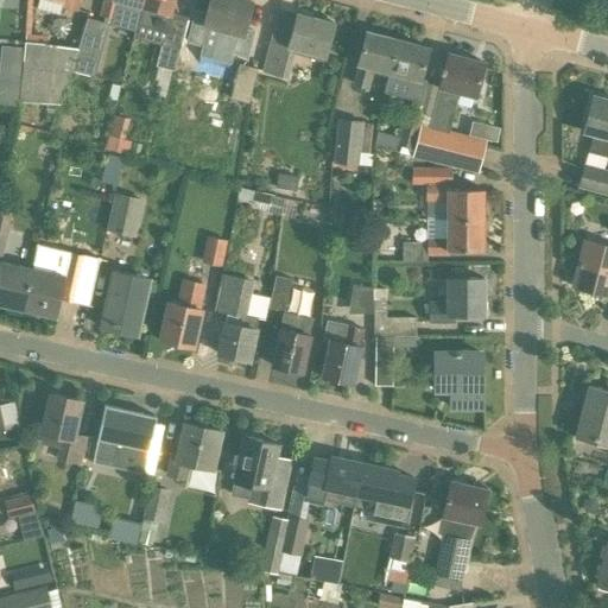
[(141,7),(143,0),(102,0),(96,20),(87,18),(77,49),(76,48),(68,70),(71,71),(94,76),(108,24),(135,31),(141,7)]
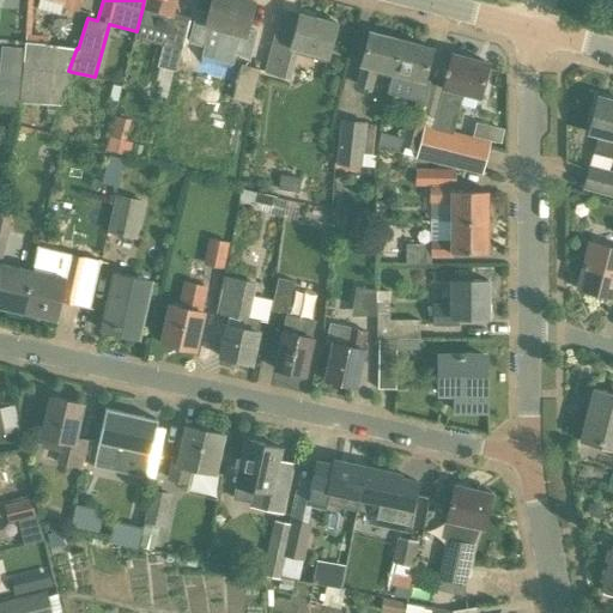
[(144,0),(143,7),(163,12),(158,31),(175,35),(180,17),(173,14),(176,0),(144,0)]
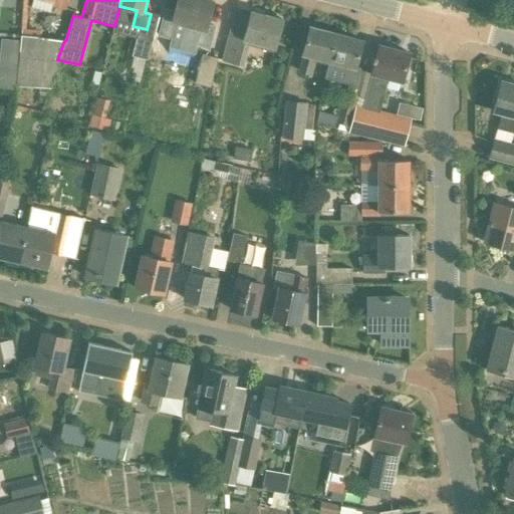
[(209,50),(215,26),(207,24),(213,1),(206,0),(177,0),(172,21),(198,28),(193,45),(209,50)]
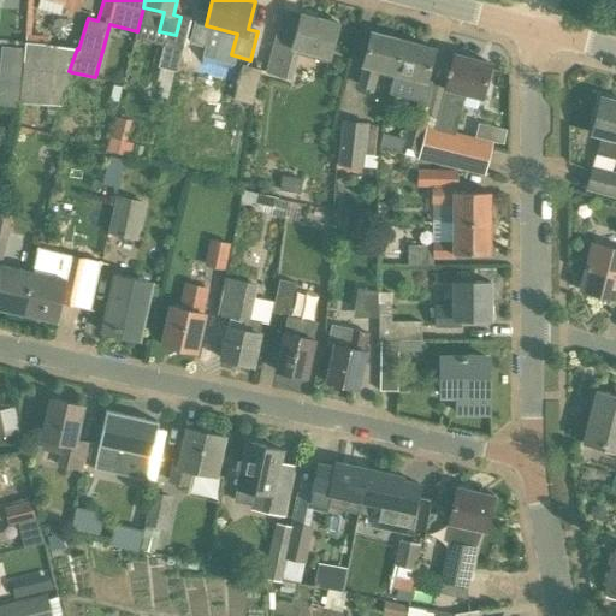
[(329,57),(337,24),(301,15),(294,41),(274,36),(265,73),(291,81),(300,49),(329,57)]
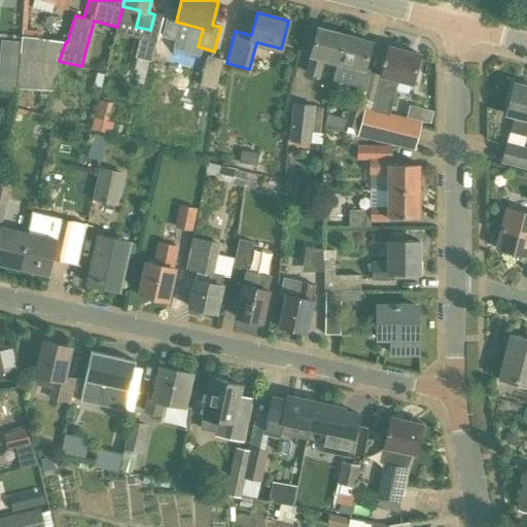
[(337,63),(344,35),(317,28),(310,56),(305,75),(319,78),(324,59),(337,63)]
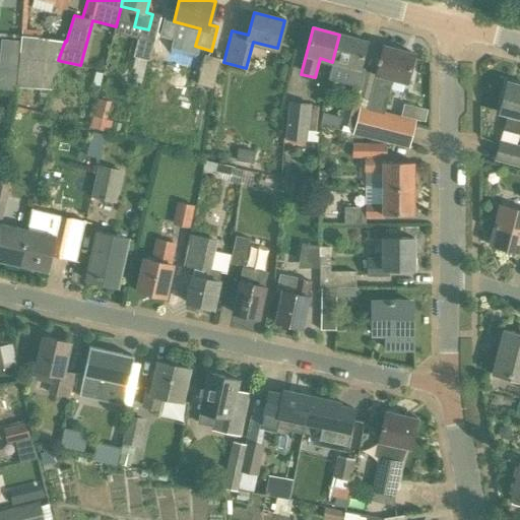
[(58,60),(65,41),(40,39),(41,33),(22,30),(15,88),(50,90),(61,61),(58,60)]
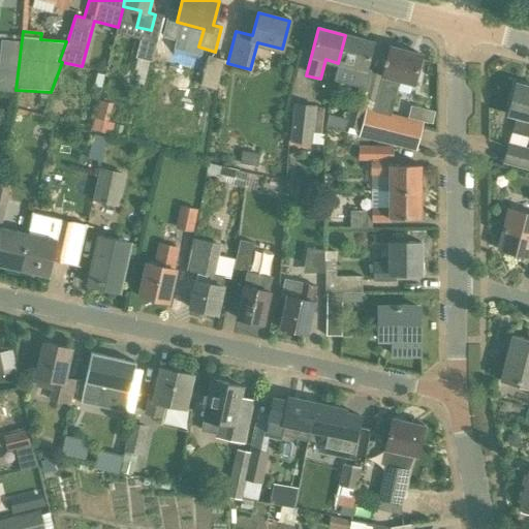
[(152,62),(157,38),(141,35),(135,58),(152,62)]
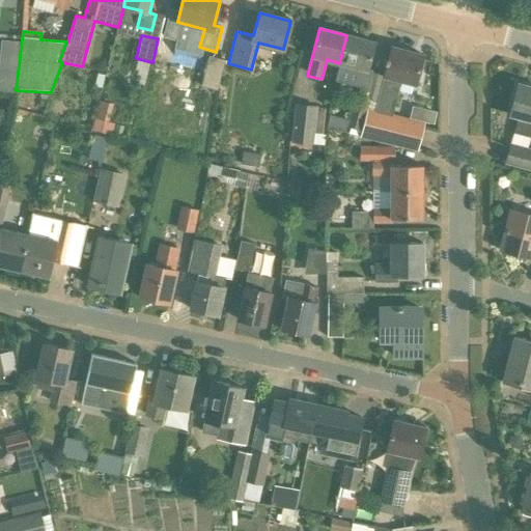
[(334,82),(366,90),(371,72),(366,71),(374,42),(346,35),(339,63),(334,82)]
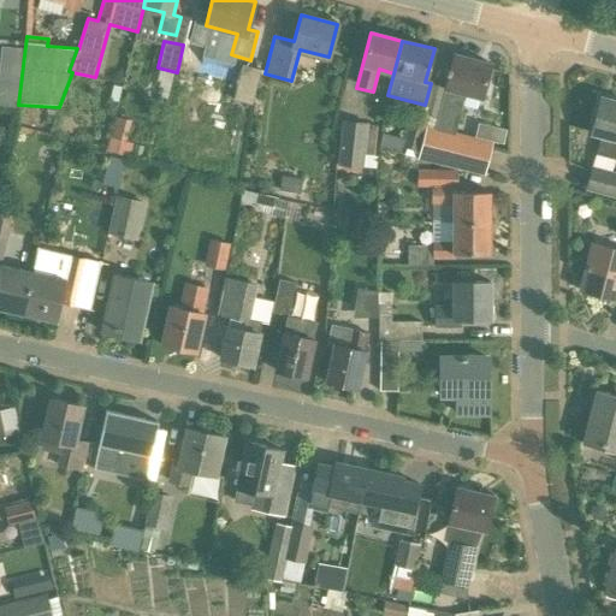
[(1,46),(0,55),(0,59),(22,61),(23,48),(1,46)]
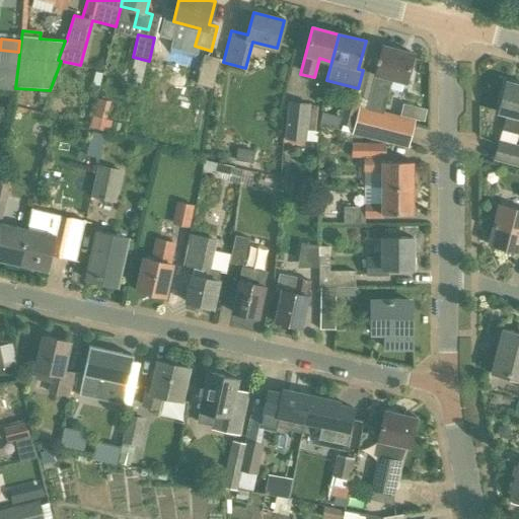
[(361,96),(352,134),(383,142),(390,114),(383,112),(391,79),(405,82),(413,53),(382,45),(368,98),(361,96)]
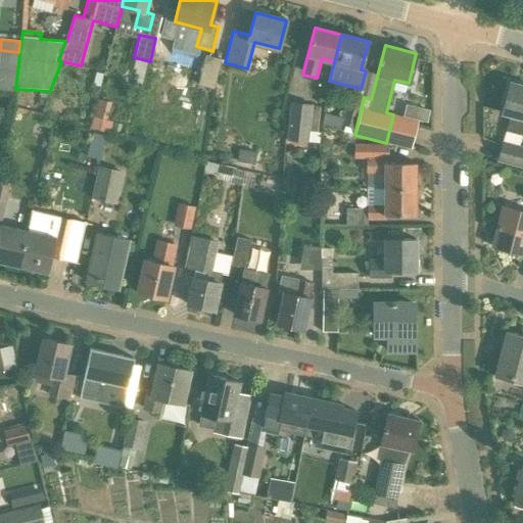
[(214,89),(222,58),(205,55),(197,88),(183,85),(180,96),(203,101),(206,87),(214,89)]
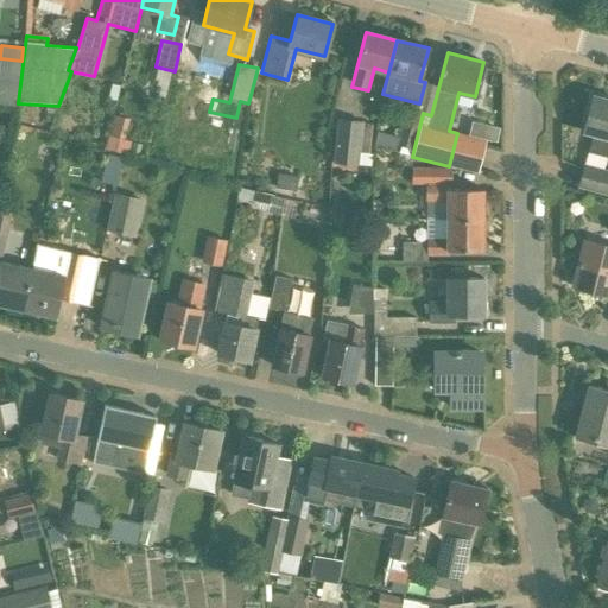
[(0,103),(17,106),(19,80),(0,77),(0,103)]
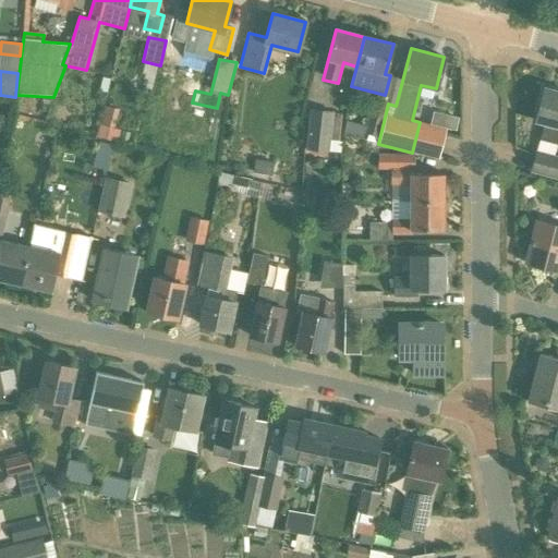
[(557,91),(544,87),(535,119),(545,121),(540,141),(556,145),(557,136),(557,91)]
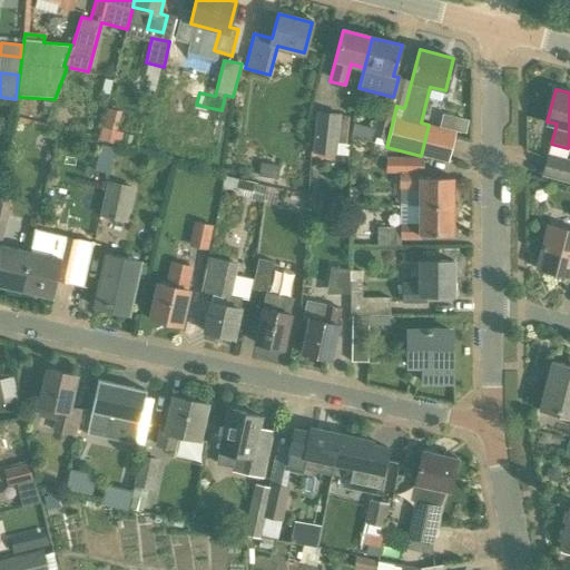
[(386,147),(396,106),(380,101),(371,135),(369,143),(386,147)]
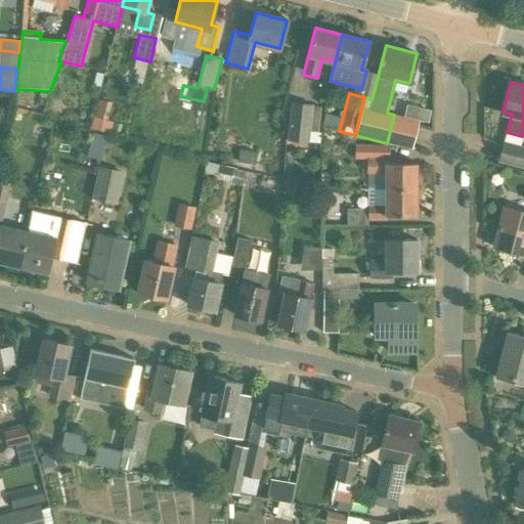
[(96,98),(95,127),(111,127),(112,99),(96,98)]
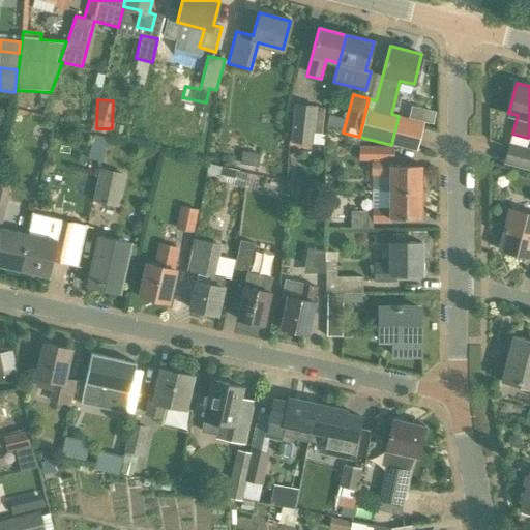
[(323,144),(323,142),(324,135),(322,134),(324,109),(317,108),(317,107),(294,105),(290,146),(311,148),(311,145),(312,145),(312,143),(323,144)]
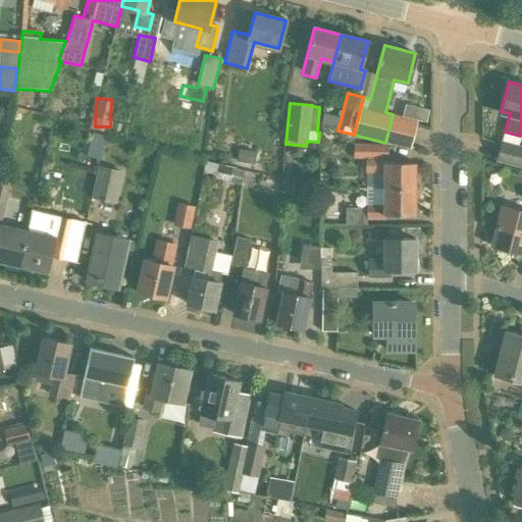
[(321,125),(337,131),(340,123),(323,118),(321,125)]
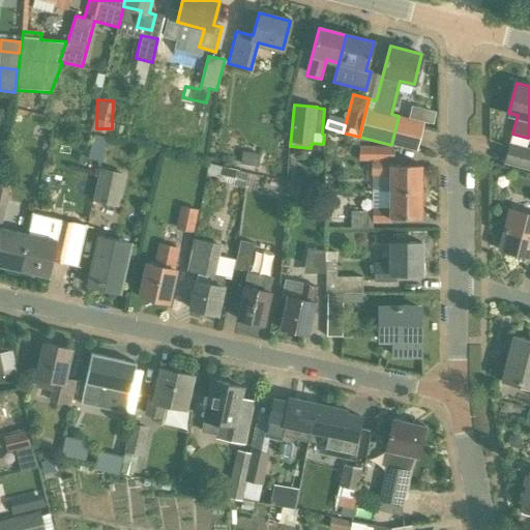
[(529,170),(529,147),(508,143),(503,163),(529,170)]
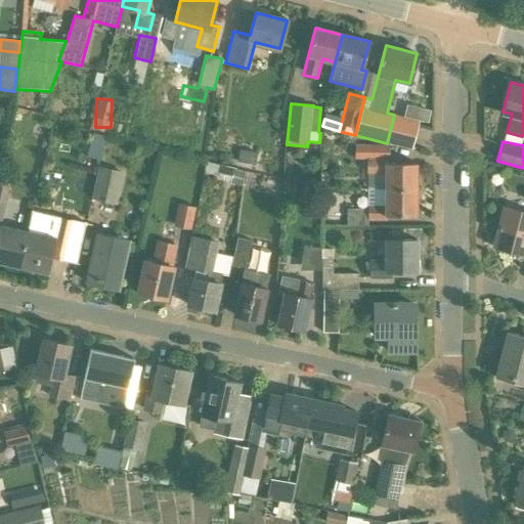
[(388,145),(368,144),(355,144),(354,159),(388,159),(388,145)]
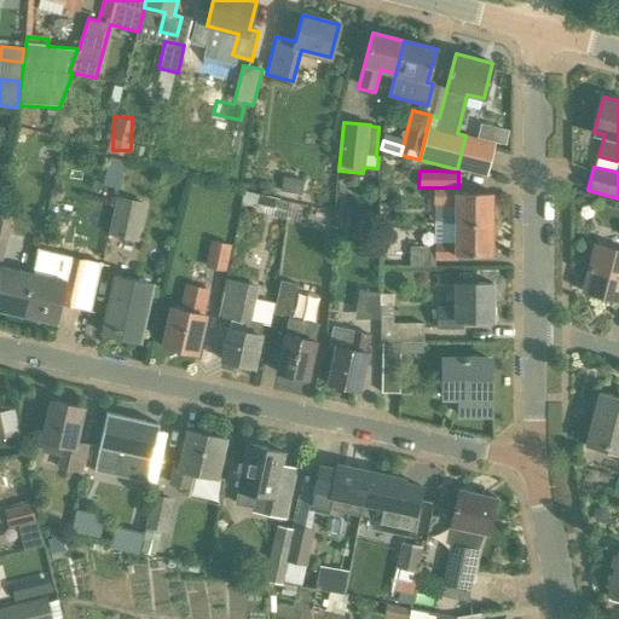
[(299,196),(304,180),(283,177),(281,192),(299,196)]
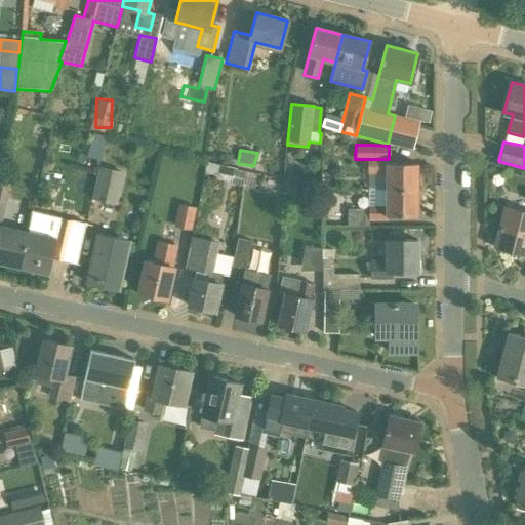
[(386,189),(417,189),(417,163),(389,163),(389,159),(367,159),(368,174),(386,174),(386,189)]
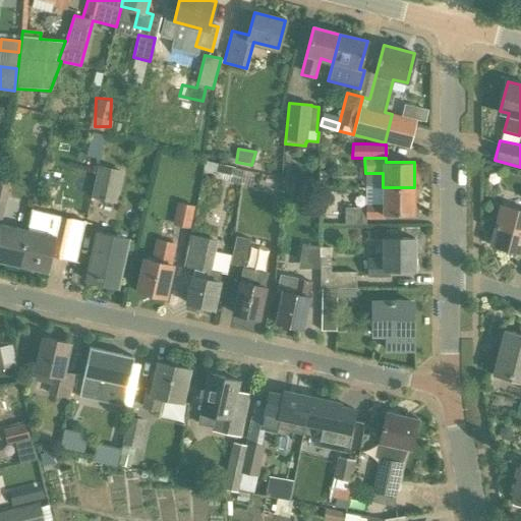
[(97,174),(92,197),(117,203),(123,171),(97,165),(96,173),(97,174)]
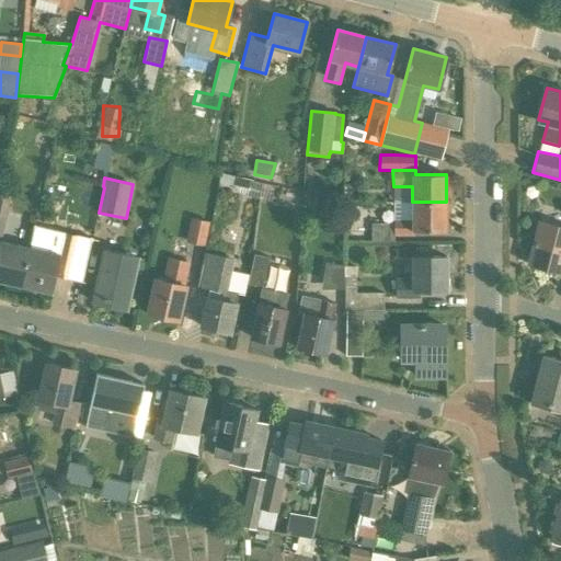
[(446,230),(446,202),(412,202),(412,203),(392,203),(392,224),(370,224),(370,242),(395,242),(395,236),(412,236),(412,230),(446,230)]
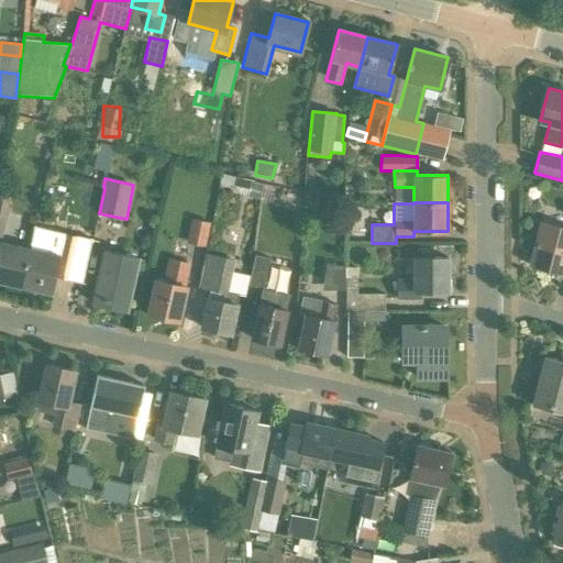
[(0,282),(14,285),(24,247),(1,243),(7,217),(0,216),(0,282)]
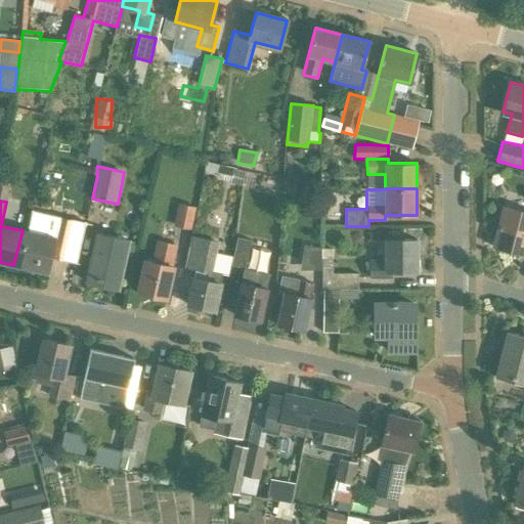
[(191,229),(195,207),(178,203),(174,225),(191,229)]
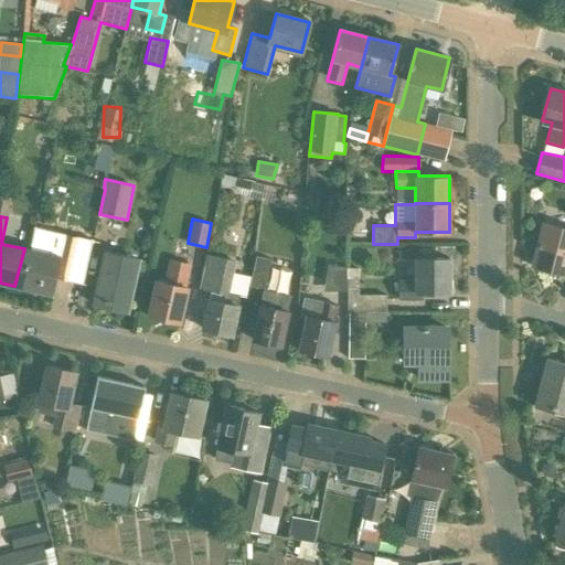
[(564,227),(546,223),(534,267),(564,275),(564,273),(564,227)]
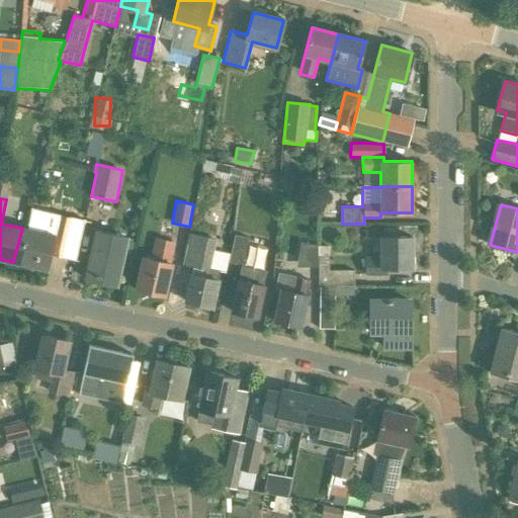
[(22,228),(13,262),(48,270),(52,254),(64,257),(73,216),(58,212),(54,235),(22,228)]
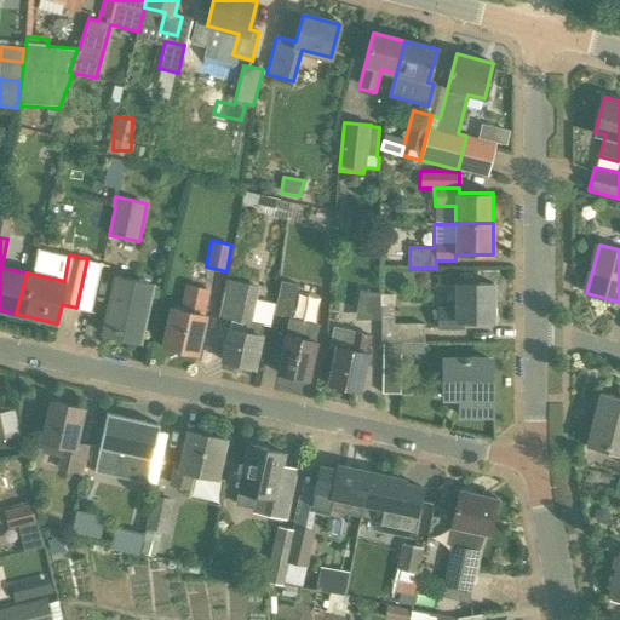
[(138,342),(151,285),(115,276),(103,333),(138,342)]
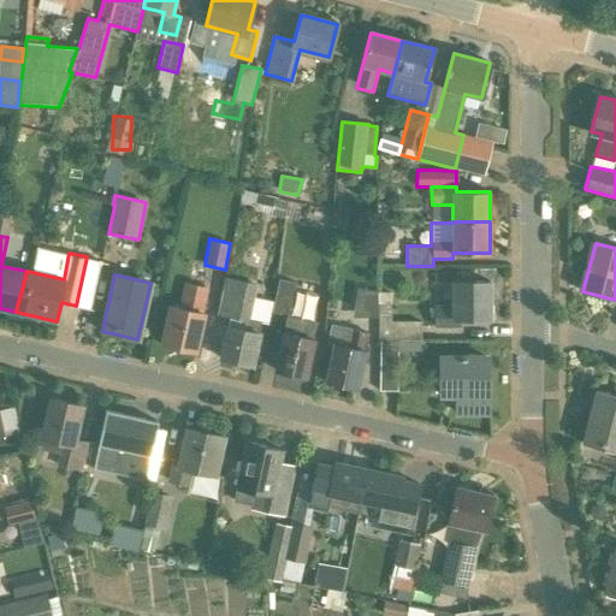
[(252,365),(259,333),(261,323),(250,320),(258,284),(225,278),(217,315),(229,318),(227,326),(220,357),(252,365)]
